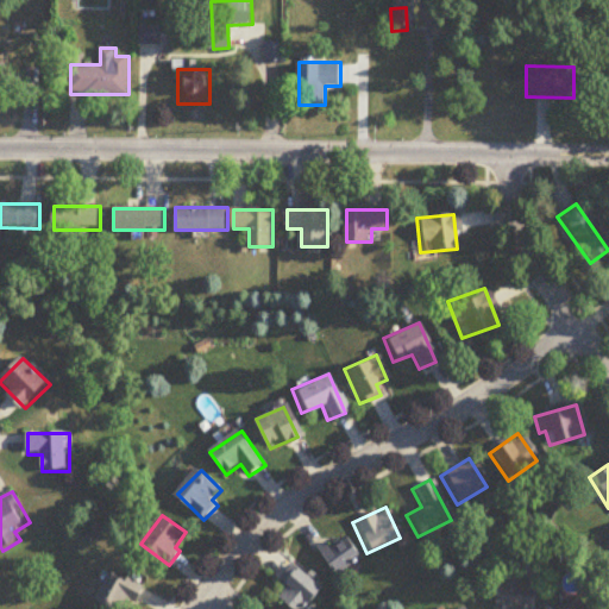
[(325,575),(357,562),(344,533),(313,547),(325,575)]
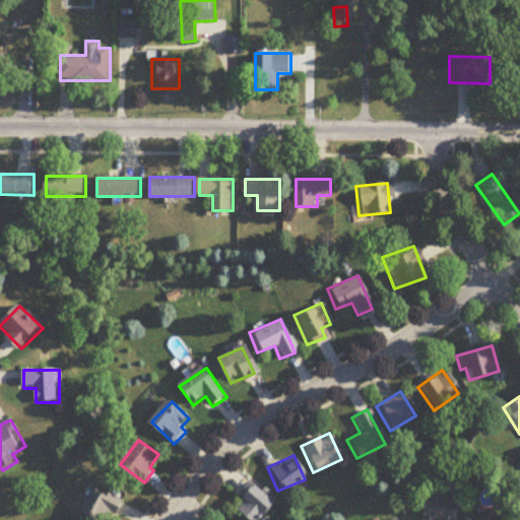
[(92,519),(116,519),(125,503),(95,486),(81,514),(92,519)]
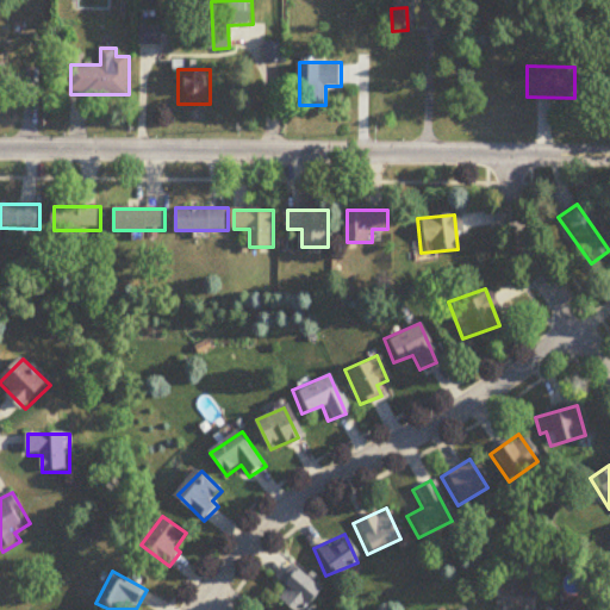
[(318,609),(318,577),(288,577),(288,609),(318,609)]
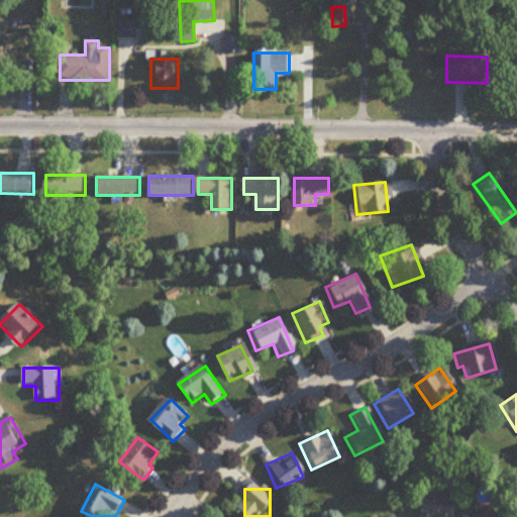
[(445,516),(448,495),(417,493),(414,516),(445,516)]
